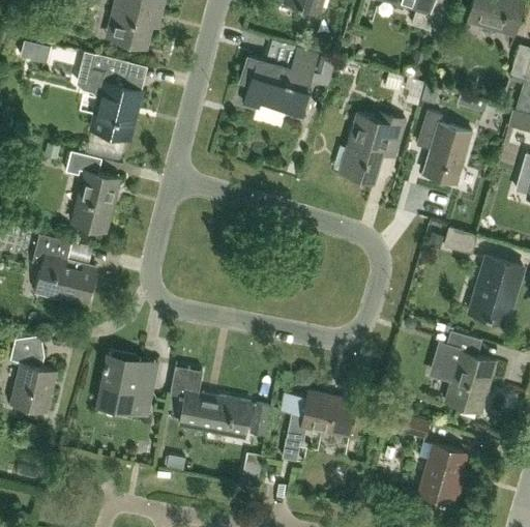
[(158,16),(163,0),(114,0),(105,38),(131,45),(145,48),(153,15),(158,16)]
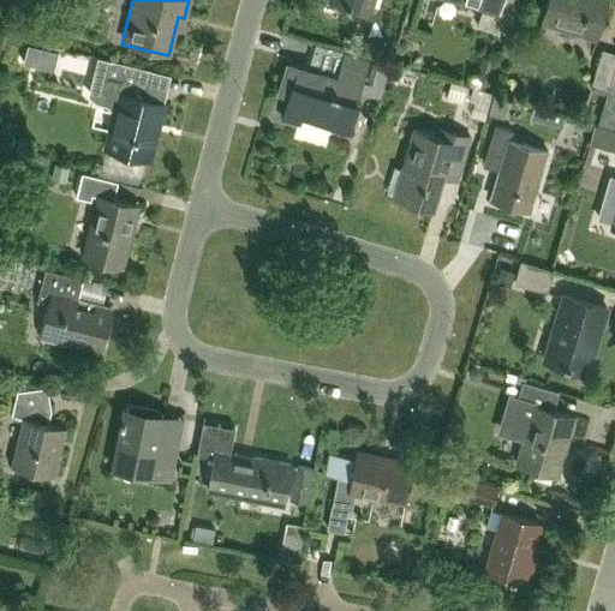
[(328,0),(329,1),(370,13),(374,0),(328,0)]
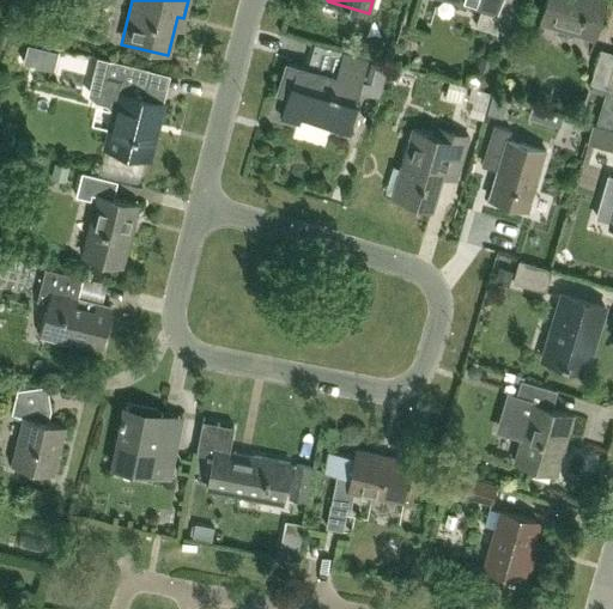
[(509,38),(519,6),(498,0),(497,0),(445,0),(481,11),(477,29),(509,38)]
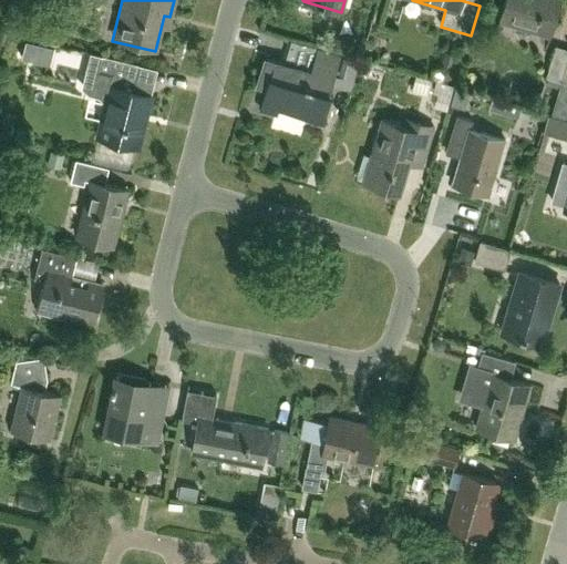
[(549,40),(562,0),(505,0),(498,26),(549,40)]
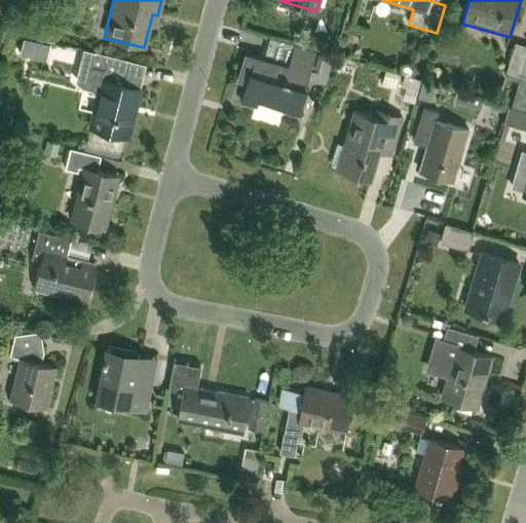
[(519,78),(525,53),(525,47),(515,45),(506,74),(508,75),(519,78)]
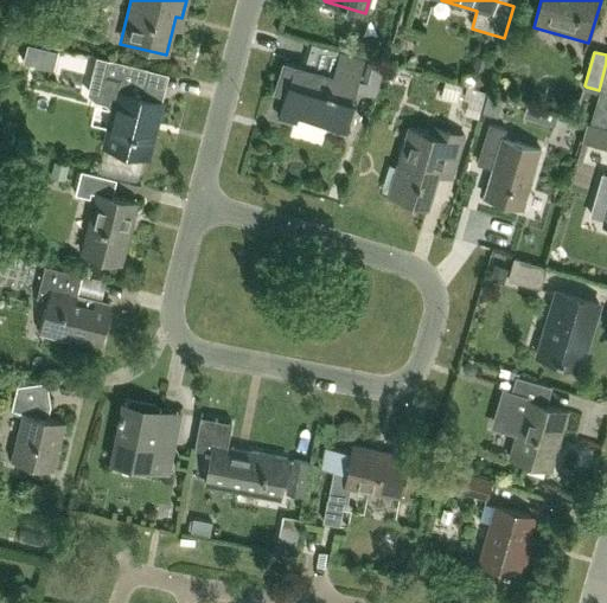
[(343,134),(364,64),(338,57),(331,79),(293,69),(278,120),(295,124),(296,120),(343,134)]
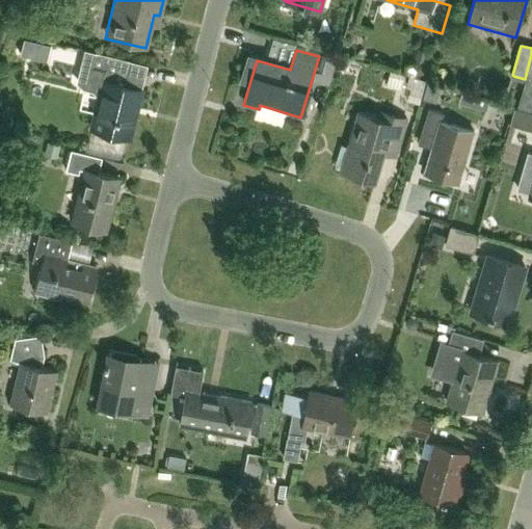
[(132,128),(141,93),(132,90),(125,88),(131,64),(92,55),(84,87),(102,91),(91,132),(129,141),(132,128)]
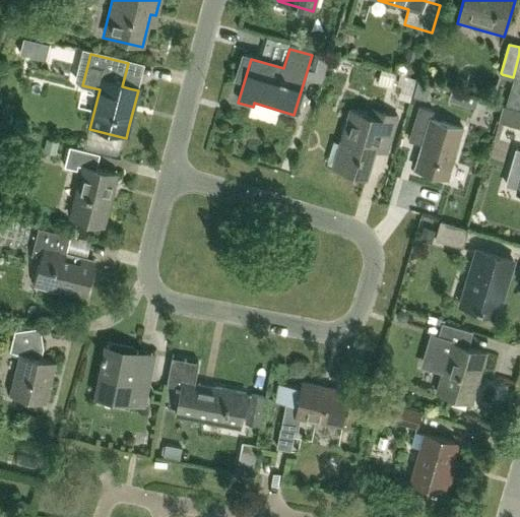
[(423,148),(415,172),(448,182),(463,131),(432,121),(434,114),(418,109),(407,143),(423,148)]
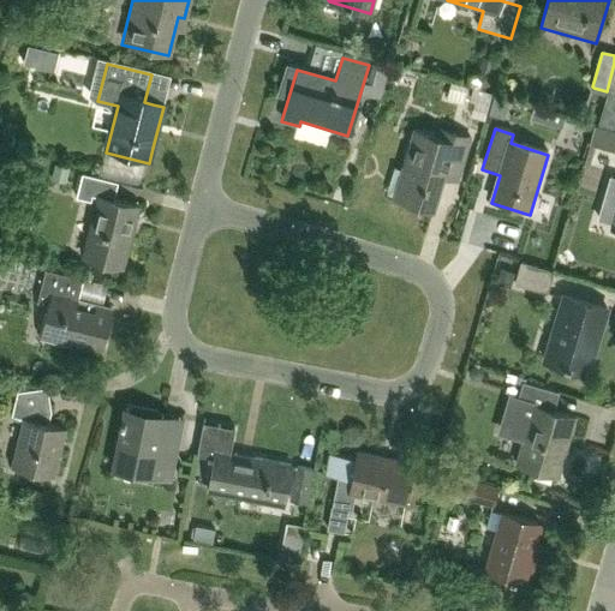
[(589,147),(590,147),(595,148),(614,154),(614,133),(595,129),(593,132),(589,147)]
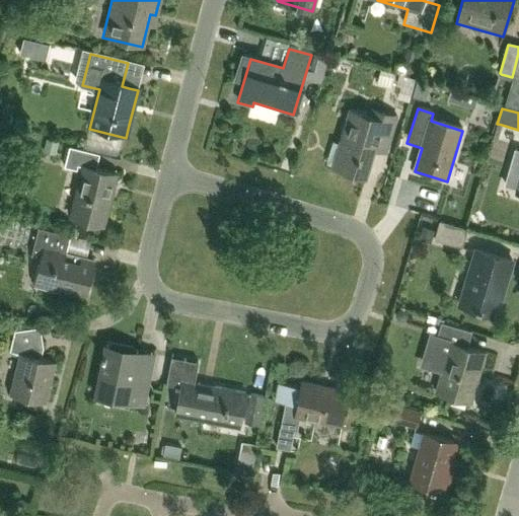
[(349,113),(332,169),(366,179),(374,150),(386,153),(396,119),(370,111),(368,119),(349,113)]
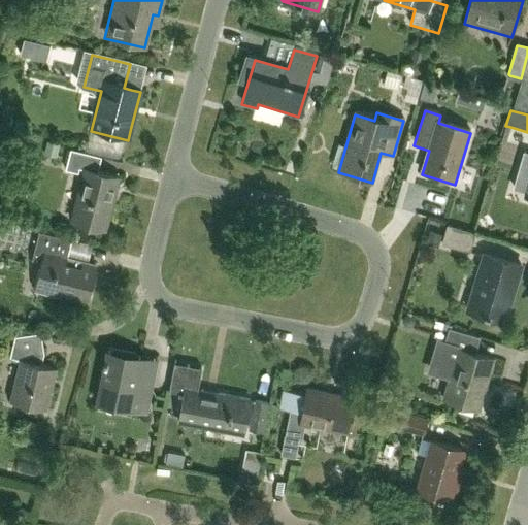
[(83,172),(70,223),(104,232),(118,181),(97,174),(100,160),(69,152),(64,171),(76,174),(77,171),(83,172)]
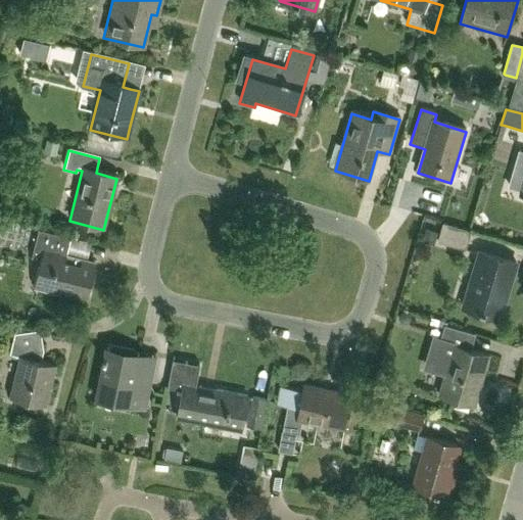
[(442,225),(437,243),(465,251),(471,233),(442,225)]
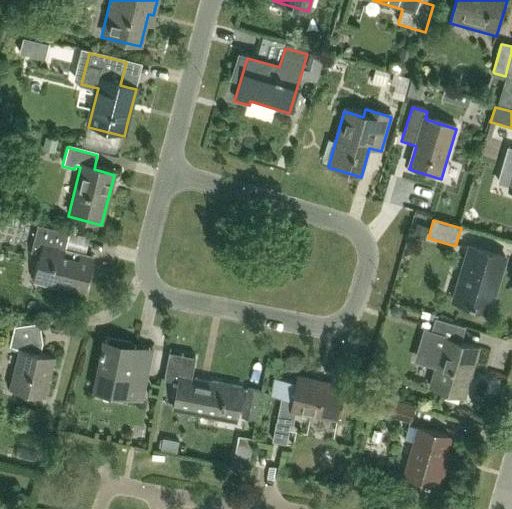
[(83,295),(93,258),(63,251),(68,235),(37,227),(30,253),(40,255),(33,282),(83,295)]
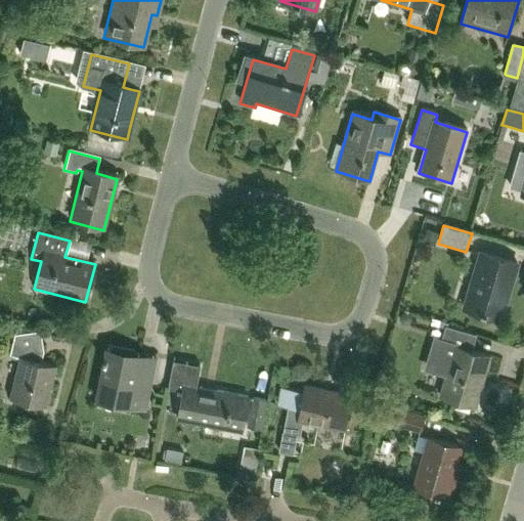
[(501,320),(518,265),(481,254),(465,309),(501,320)]
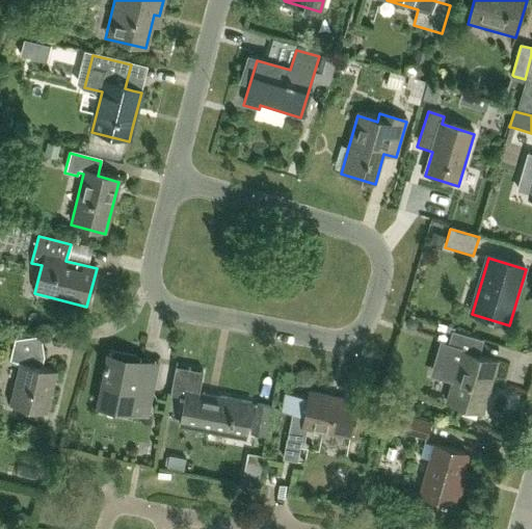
[(454,334),(450,347),(444,345),(434,373),(454,379),(447,402),(482,414),(498,363),(477,356),(481,342),(454,334)]
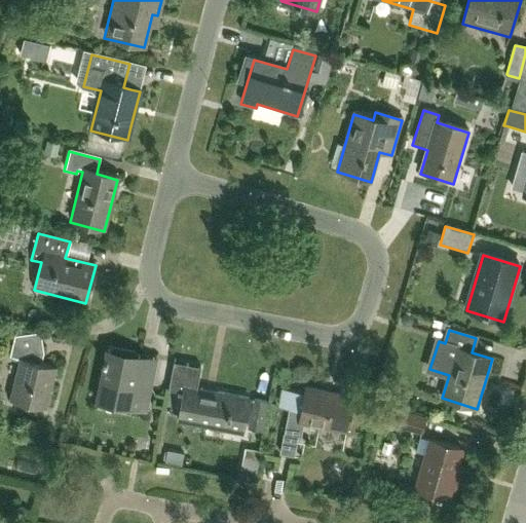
[(45,412),(57,370),(39,366),(43,352),(40,333),(14,337),(9,359),(16,361),(6,402),(45,412)]
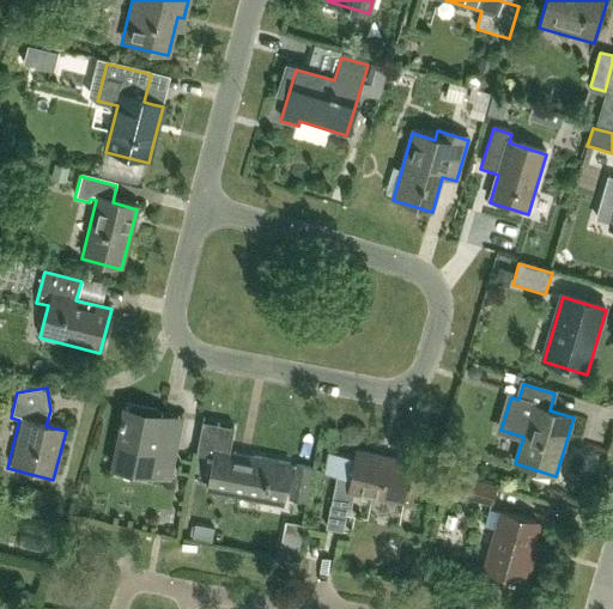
[(167,482),(178,419),(152,414),(126,408),(113,472),(152,480),(167,482)]
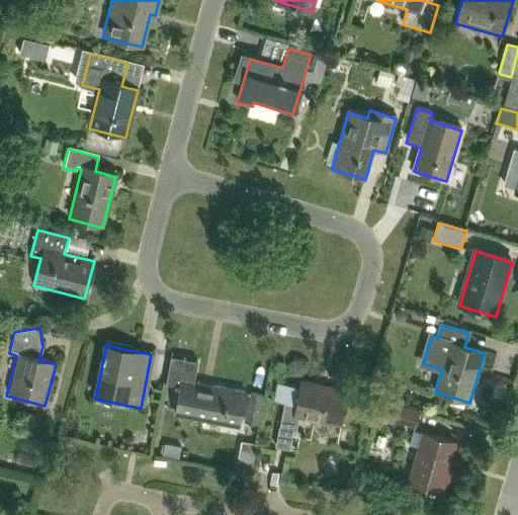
[(193,384),(197,363),(171,358),(166,385),(180,389),(175,416),(238,428),(245,395),(193,384)]
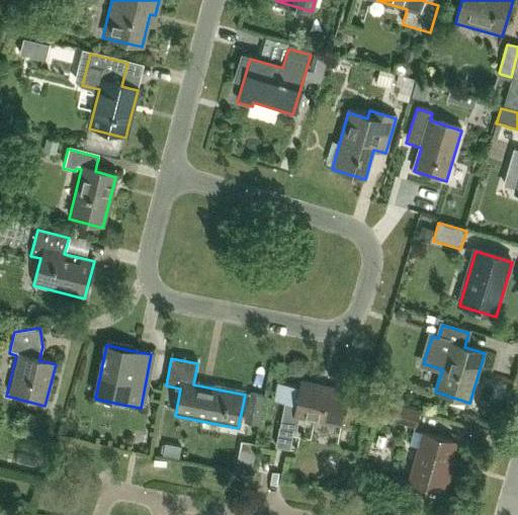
[(284,404),(279,429),(275,449),(289,451),(293,432),(296,432),(299,418),(341,426),(348,393),(300,383),(299,389),(278,384),(274,402),(284,404)]
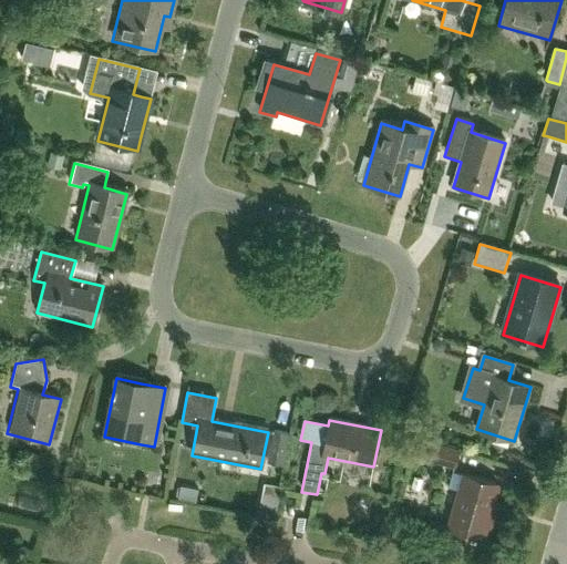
[(275,430),(276,459),(292,459),(291,429),(275,430)]
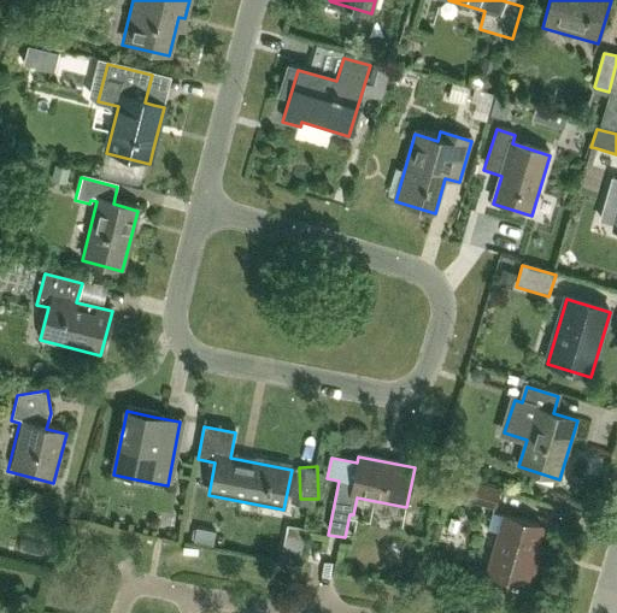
[(442,495),(494,510),(499,491),(447,477),(442,495)]
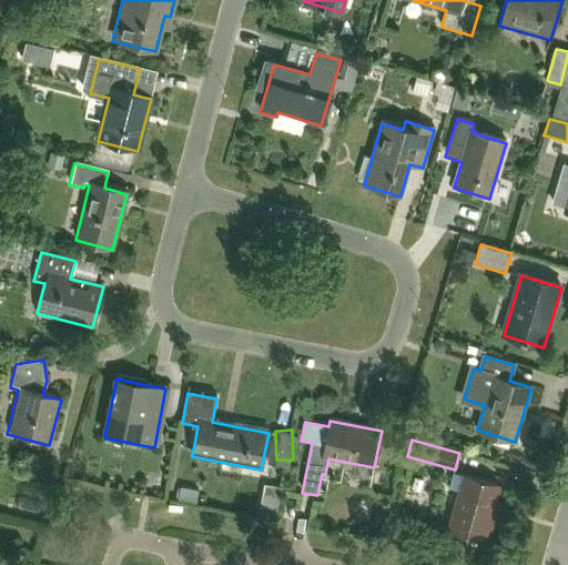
[(497,486),(464,478),(453,475),(448,490),(459,493),(455,512),(458,513),(453,533),(488,542),(494,521),(489,520),(497,486)]
